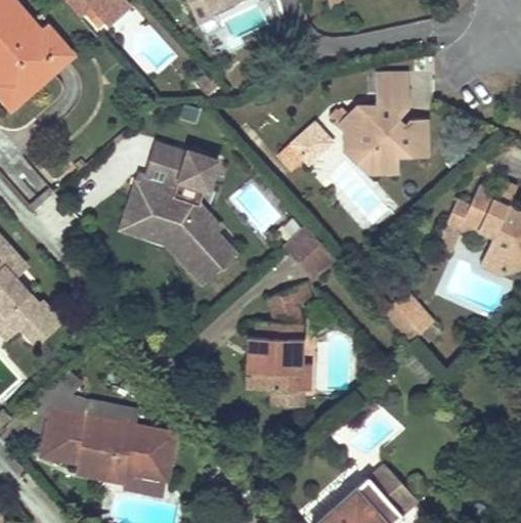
[(0,0),(0,92),(1,93),(10,104),(70,53),(47,27),(42,32),(14,0),(0,0)]
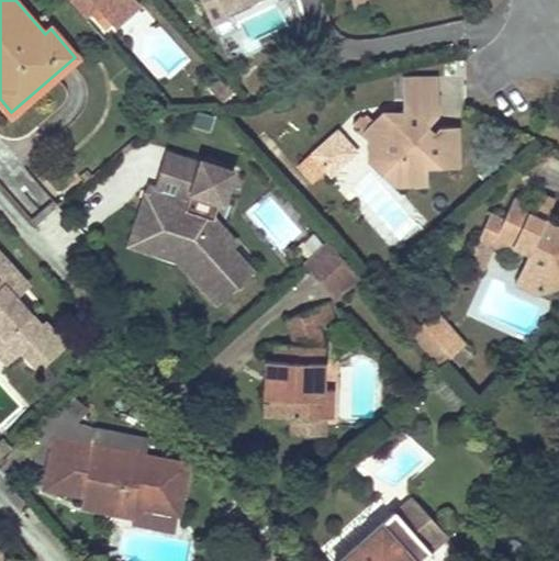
[(71,0),(88,18),(100,6),(118,26),(143,3),(140,0),(71,0)]
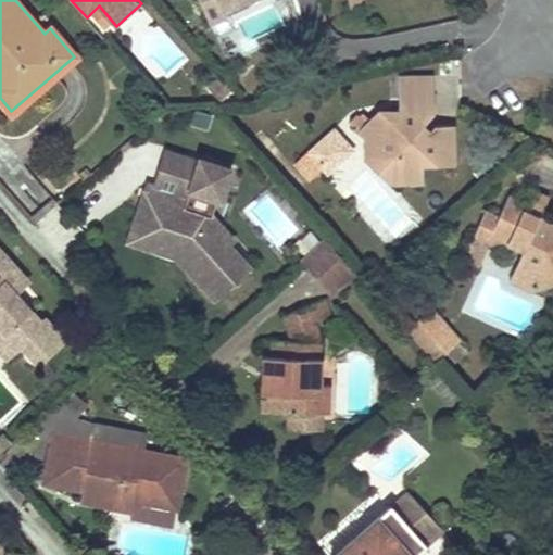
[(248,0),(199,0),(210,24),(229,15),(227,10),(248,0)]
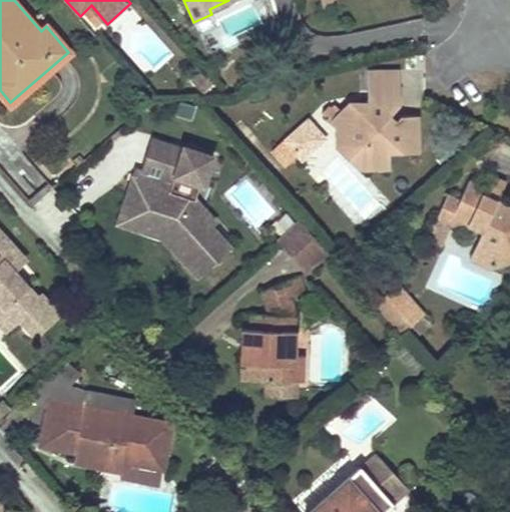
[(327,0),(330,13),(338,0),(327,0)]
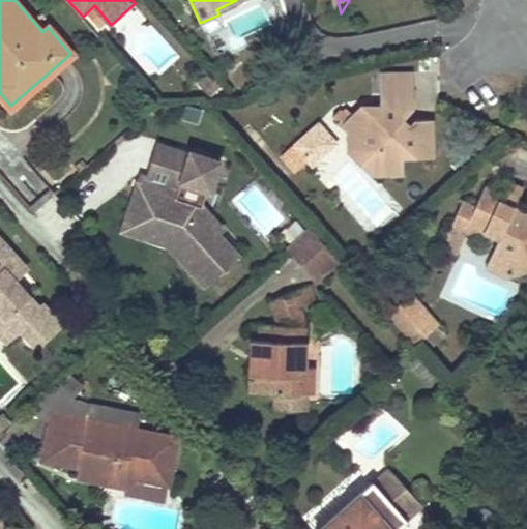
[(349,147),(360,147),(373,147),(373,170),(405,170),(405,154),(435,154),(435,117),(417,117),(408,127),(402,121),(415,107),(414,71),(380,72),(380,97),(386,105),(375,117),(364,104),(352,115),(344,106),(337,113),(349,126),(349,147)]
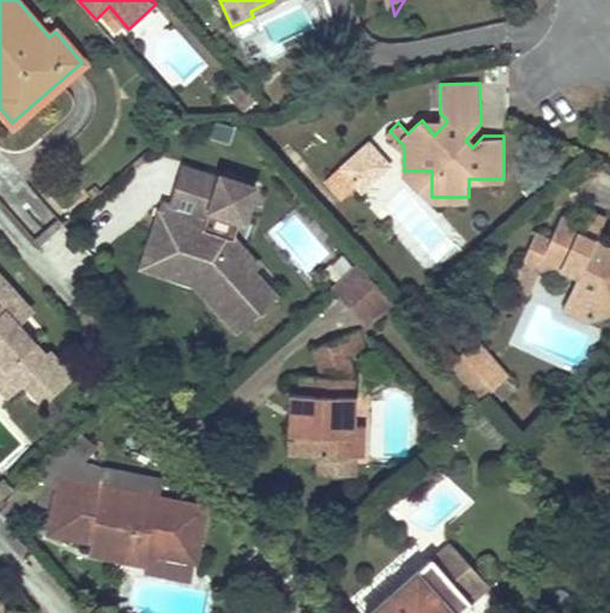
[(434,136),(447,121),(422,120),(434,136)]
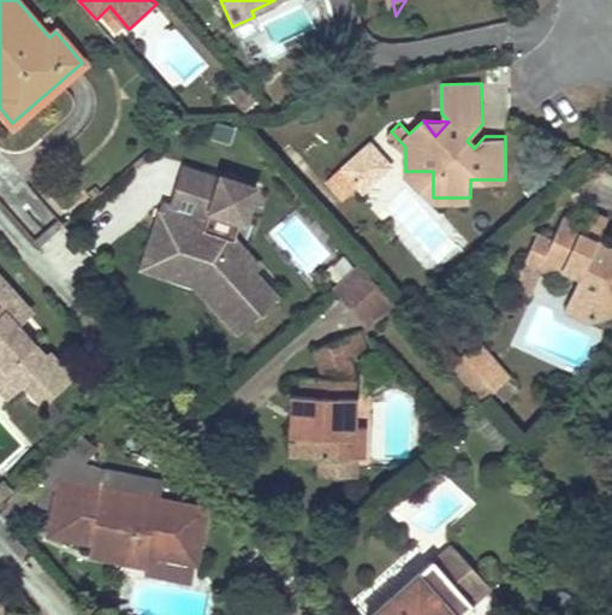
[(368,145),(342,169),(362,191),(388,167),(368,145)]
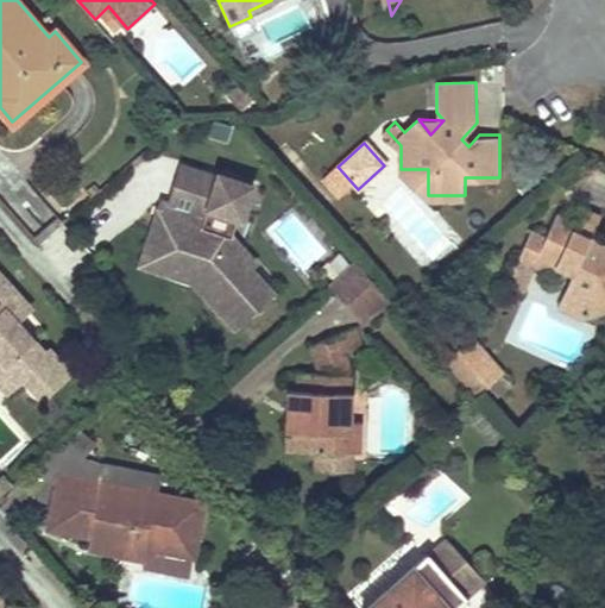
[(414,169),(401,169),(428,195),(428,169),(414,169)]
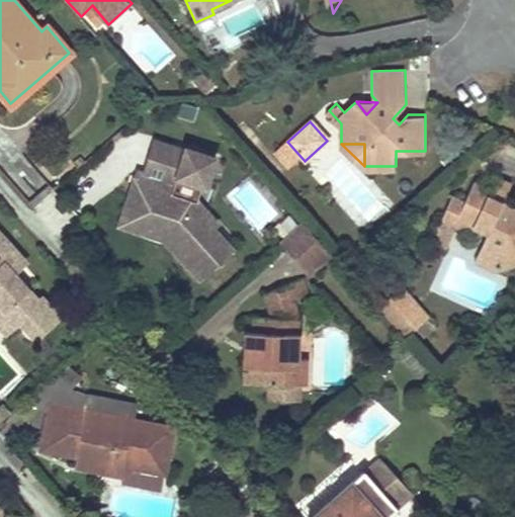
[(140,157),(136,169),(161,176),(164,163),(140,157)]
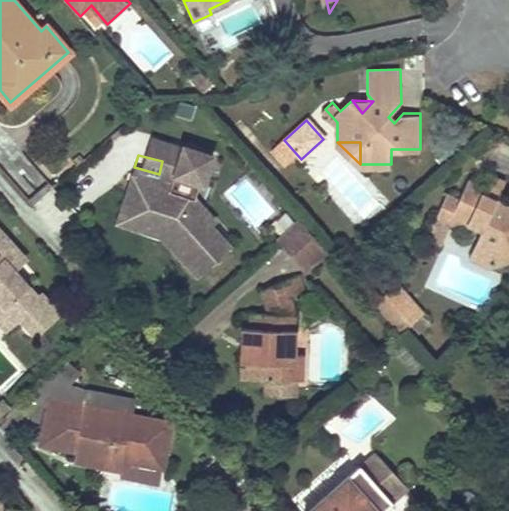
[(159,174),(134,167),(125,198),(122,208),(137,212),(146,214),(146,222),(165,227),(178,242),(172,247),(197,275),(230,245),(211,223),(215,220),(194,198),(170,192),(174,178),(159,174)]
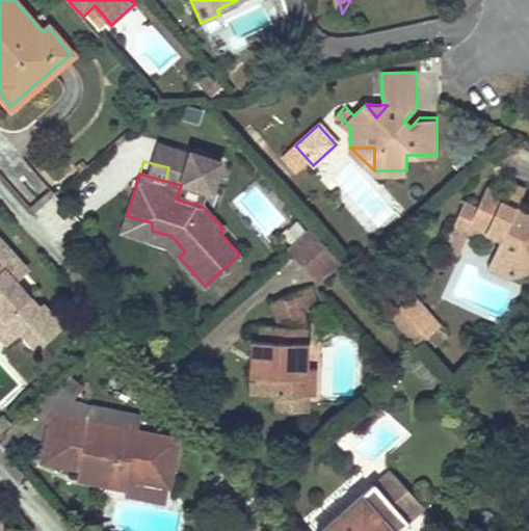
[(499,196),(482,189),(472,211),(464,227),(494,241),(508,248),(505,256),(517,283),(528,279),(528,227),(526,224),(528,220),(528,217),(512,210),(522,190),(505,184),(499,196)]
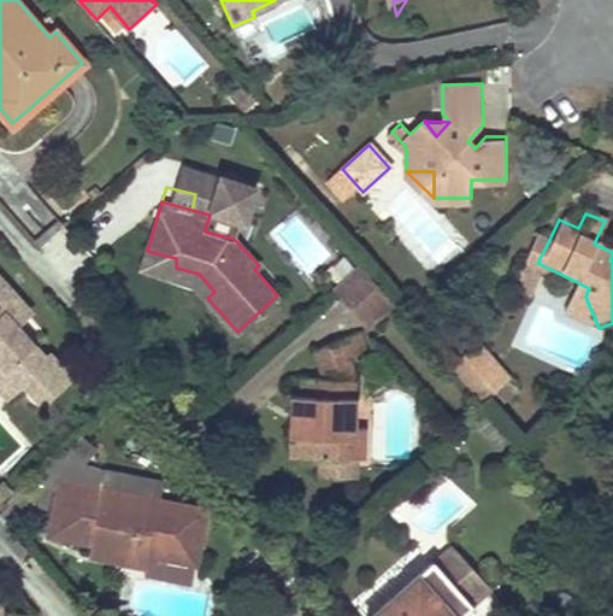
[(532,238),(519,265),(534,273),(537,263),(547,245),(532,238)]
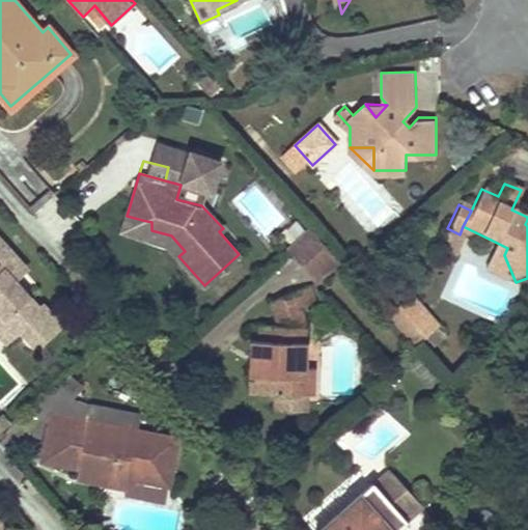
[(142,220),(127,216),(122,232),(162,243),(167,244),(178,256),(185,251),(171,235),(151,230),(151,222),(142,220)]
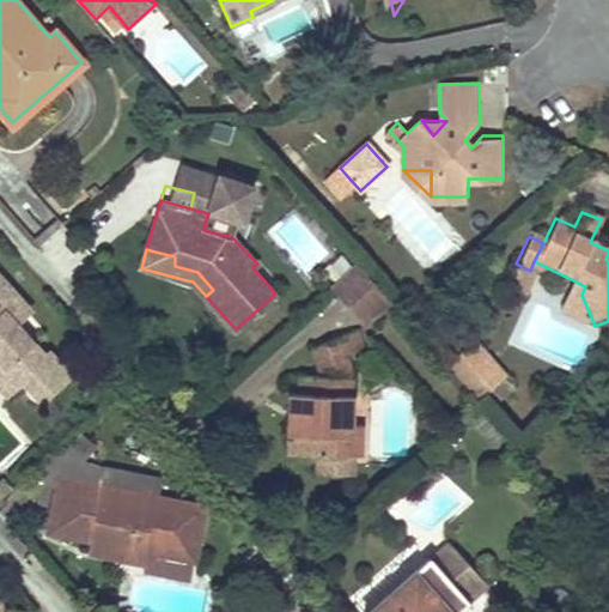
[(363,323),(391,300),(358,261),(329,286),(363,323)]
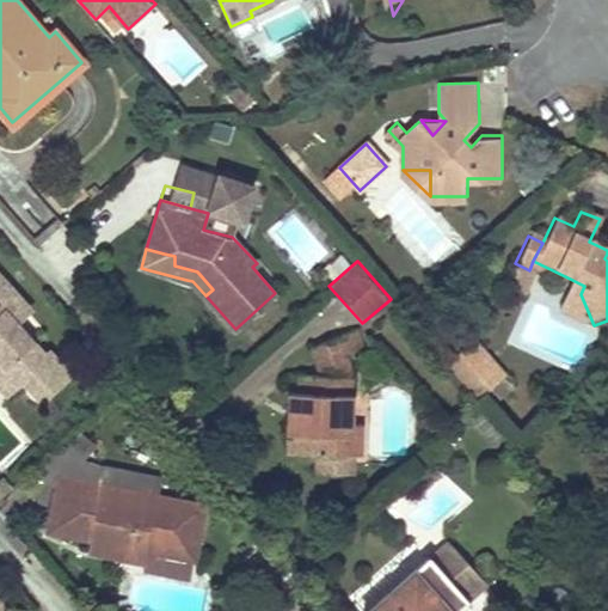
[(567,277),(533,261),(529,270),(563,286),(567,277)]
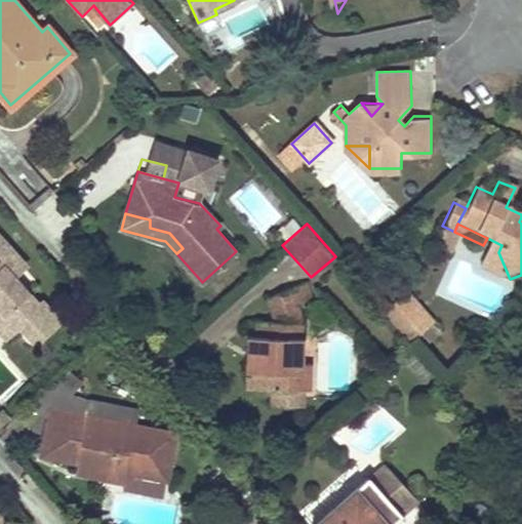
[(18,281),(31,269),(0,235),(0,309),(8,318),(13,315),(25,327),(38,343),(63,322),(46,303),(42,307),(18,281)]
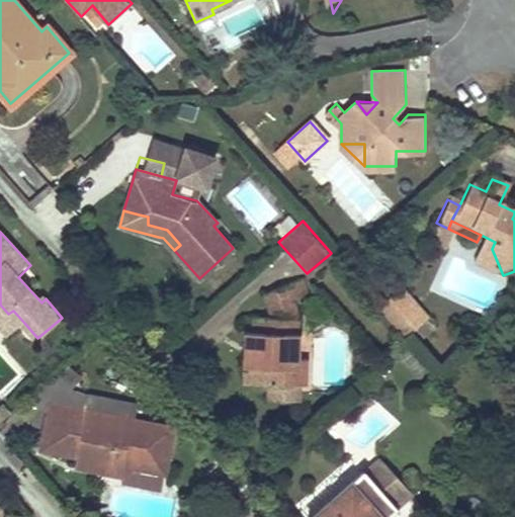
[(492,249),(484,266),(503,275),(492,249)]
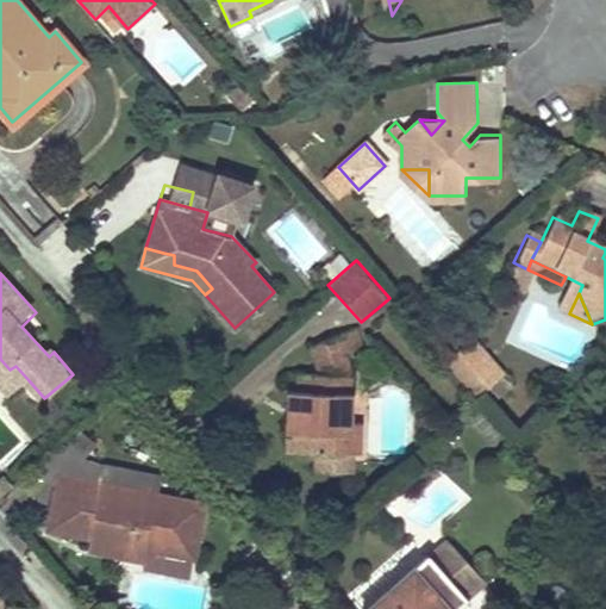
[(297,390),(288,390),(287,410),(298,411),(297,451),(358,453),(357,421),(348,421),(349,373),(343,354),(357,348),(351,328),(310,342),(319,373),(298,373),(297,390)]
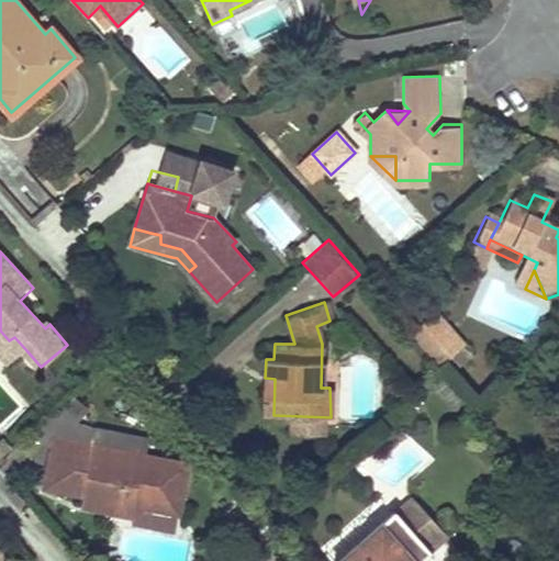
[(466,347),(437,315),(431,321),(458,354),(466,347)]
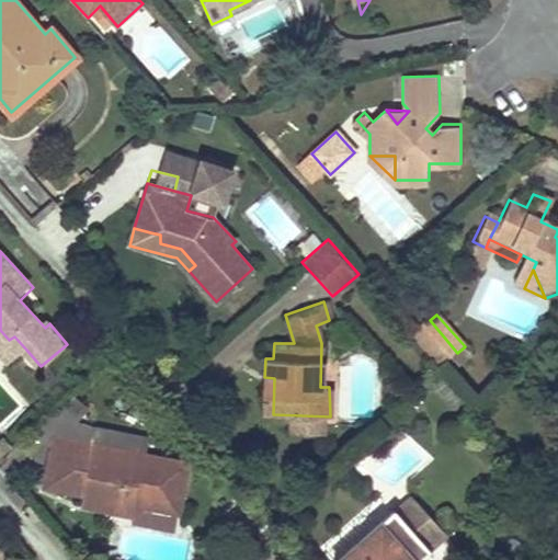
[(430,320),(412,335),(441,368),(457,353),(430,320)]
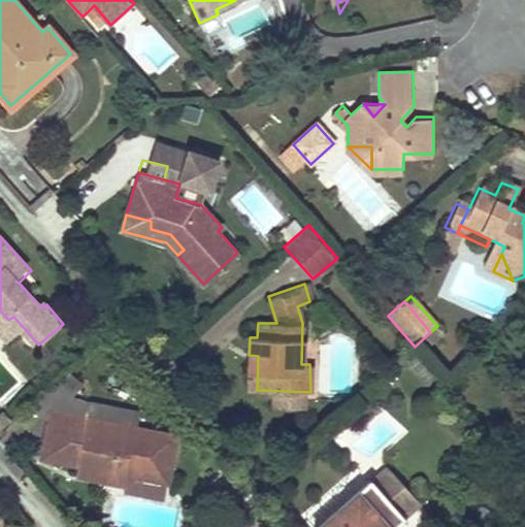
[(8,320),(0,310),(0,334),(9,344),(25,329),(13,317),(8,320)]
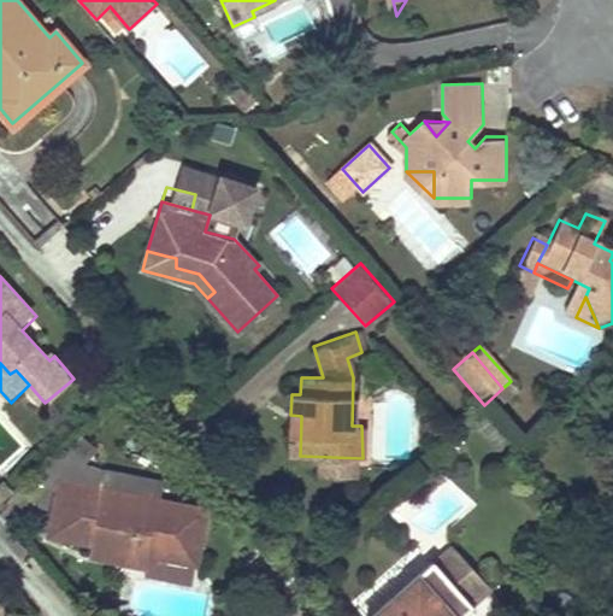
[(301,416),(290,415),(289,456),(300,456),(301,416)]
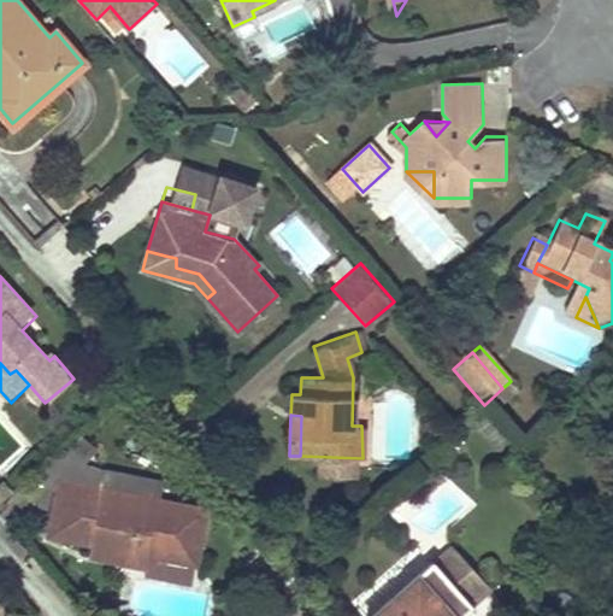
[(211,516),(63,485),(52,540),(92,549),(149,561),(199,570),(211,516)]
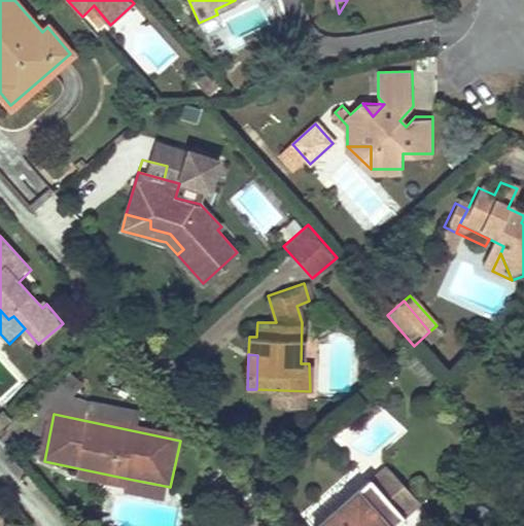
[(377,487),(393,474),(387,466),(371,481),(377,487)]
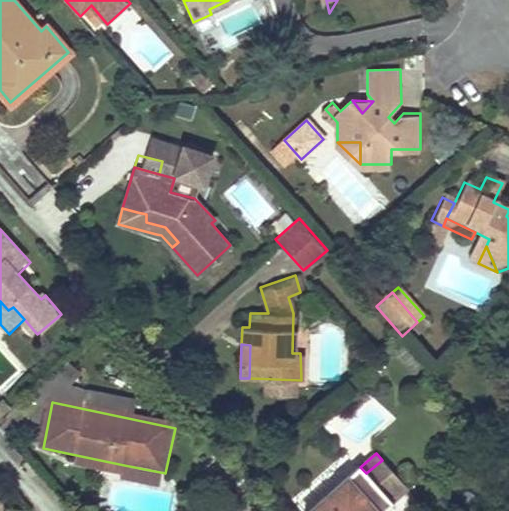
[(124,465),(76,455),(74,465),(123,476),(124,465)]
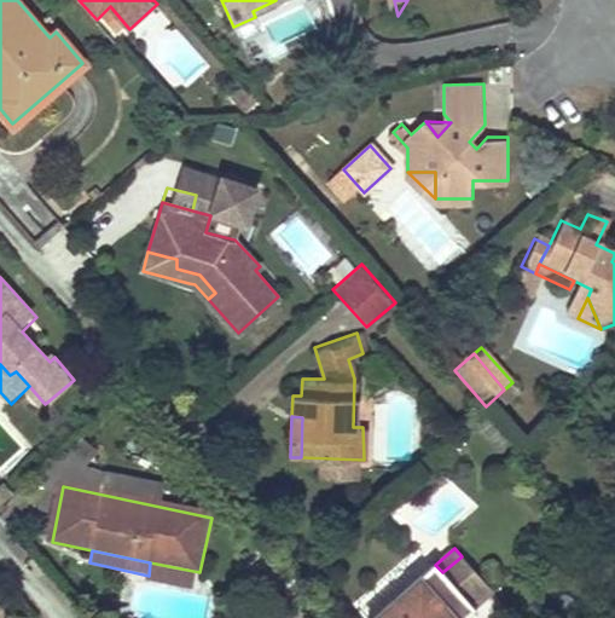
[(442,572),(474,608),(493,593),(462,556),(442,572)]
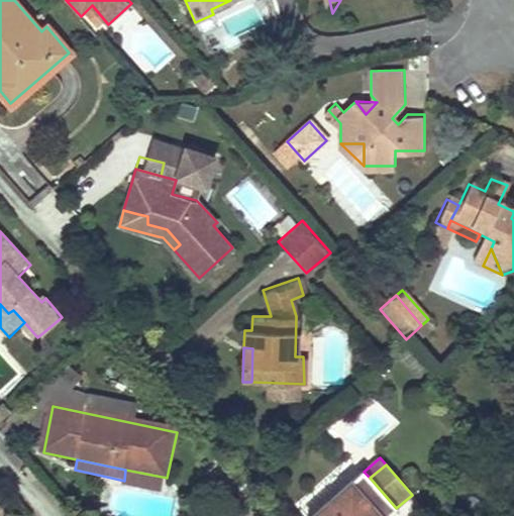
[(387,515),(396,508),(370,478),(364,472),(312,515),(387,515)]
